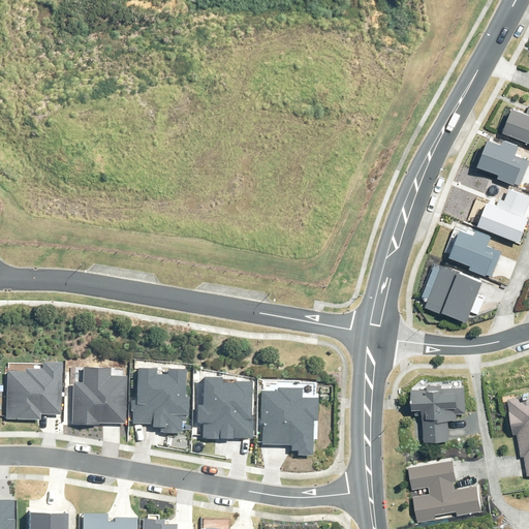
[(528,109),(527,114),(509,107),(500,134),(528,145),(528,109)]
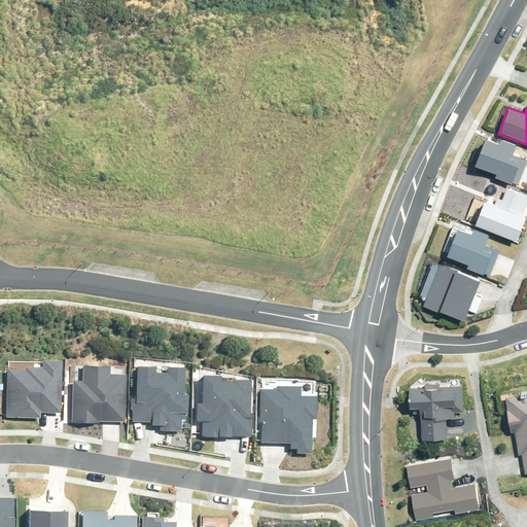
[(499,144),(486,140),(476,167),(496,175),(495,179),(512,185),(513,182),(518,184),(526,160),(514,154),(517,145),(501,139),(499,144)]
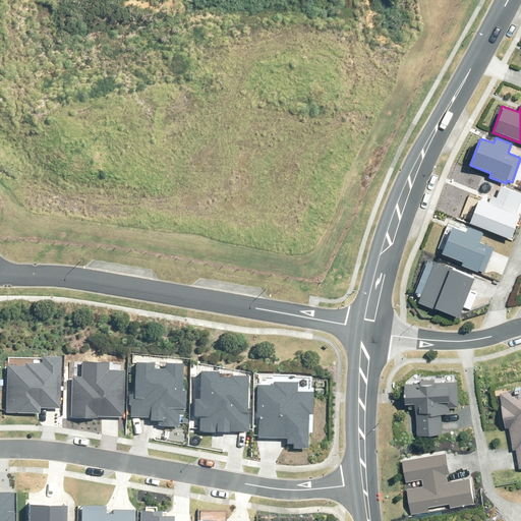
[(486,205),(480,203),(472,224),(511,239),(520,216),(516,215),(520,201),(520,192),(501,184),(496,197),(490,195),(486,205)]
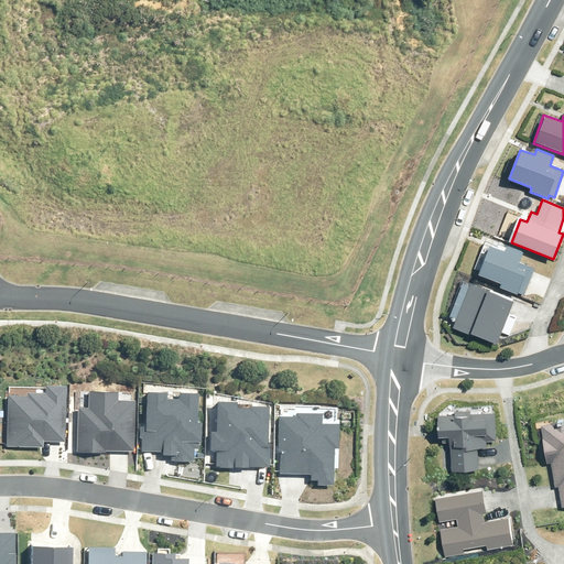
[(505,250),(491,246),(479,275),(500,283),(498,289),(517,296),(519,293),(522,294),(533,268),(519,262),(523,252),(506,246),(505,250)]
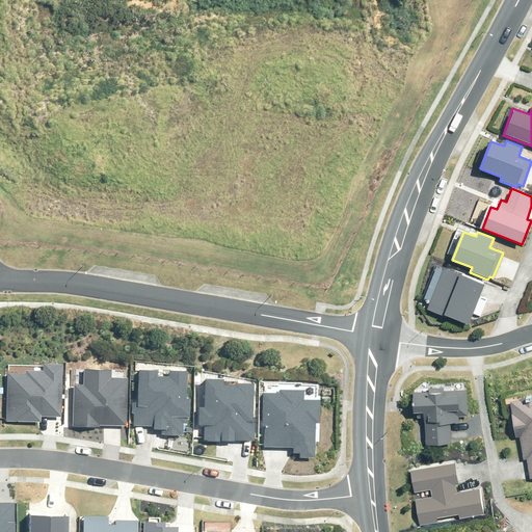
[(483,286),(444,269),(427,311),(444,317),(445,315),(468,323),(483,286)]
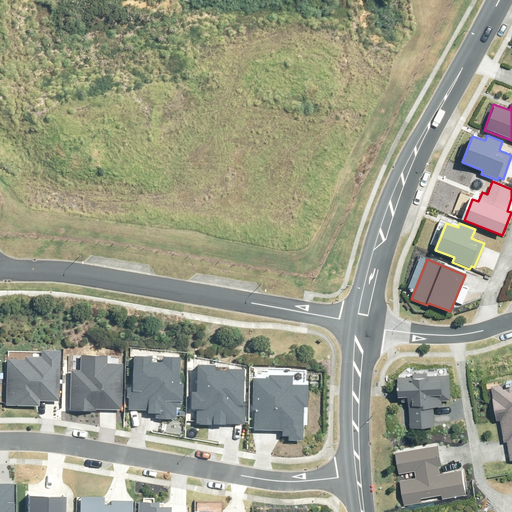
[(25,360),(8,359),(6,406),(40,407),(41,400),(59,401),(60,352),(41,351),(41,358),(25,357),(25,360)]
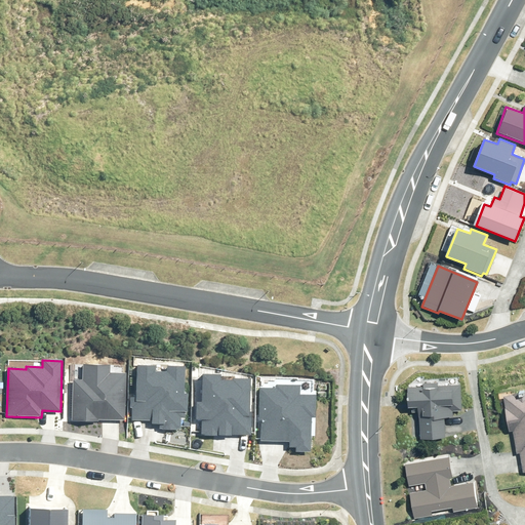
[(82,379),(74,379),(72,421),(101,422),(101,419),(124,420),(126,374),(110,373),(111,365),(82,364),(82,379)]
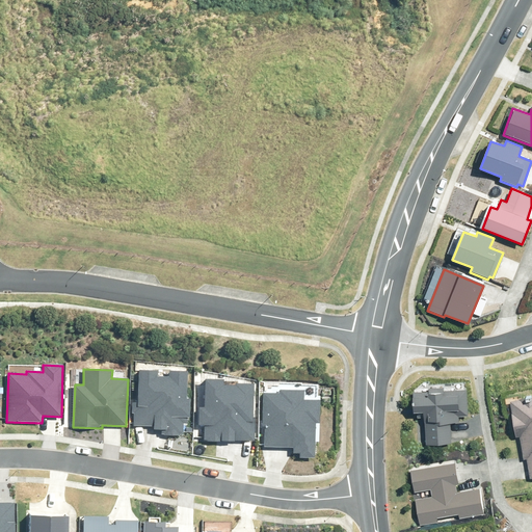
[(159,369),(138,369),(138,403),(134,403),(134,425),(155,425),(155,428),(163,428),(163,436),(184,436),(184,425),(191,425),(191,397),(188,397),(188,370),(169,370),(169,376),(159,376),(159,369)]
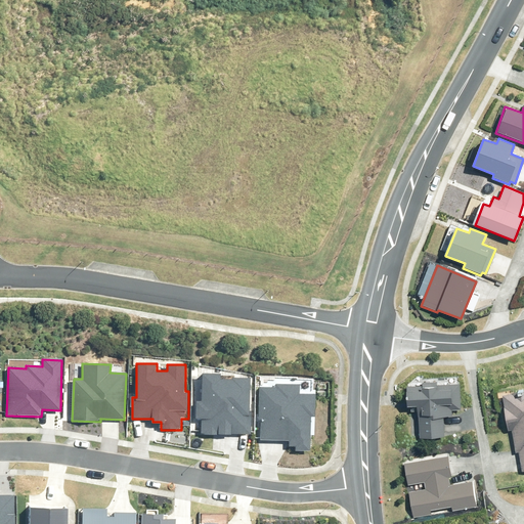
[(220,374),(203,374),(203,401),(198,401),(197,420),(202,420),(202,434),(250,435),(251,378),(220,378),(220,374)]
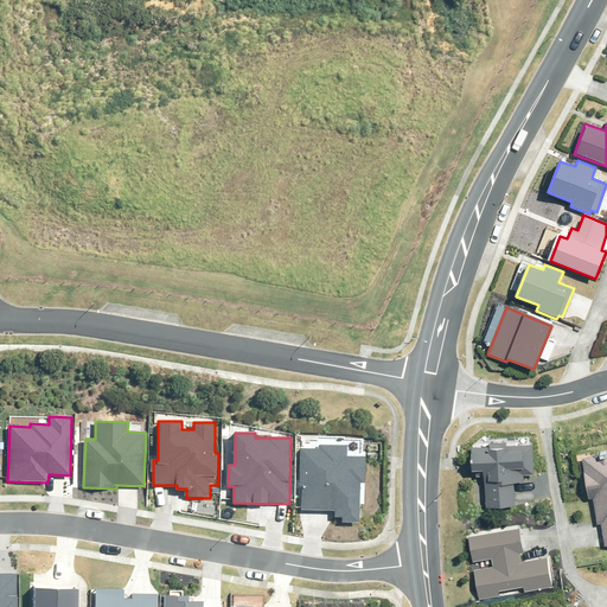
[(536,435),(478,438),(481,508),(518,505),(517,475),(538,474),(536,435)]
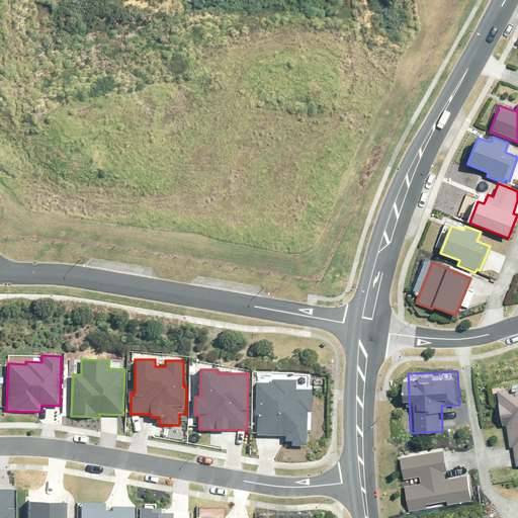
[(272,381),(256,381),(255,435),(287,435),(287,442),(292,442),(292,446),(308,446),(309,410),(312,410),(312,389),(296,389),(296,379),(272,379),(272,381)]
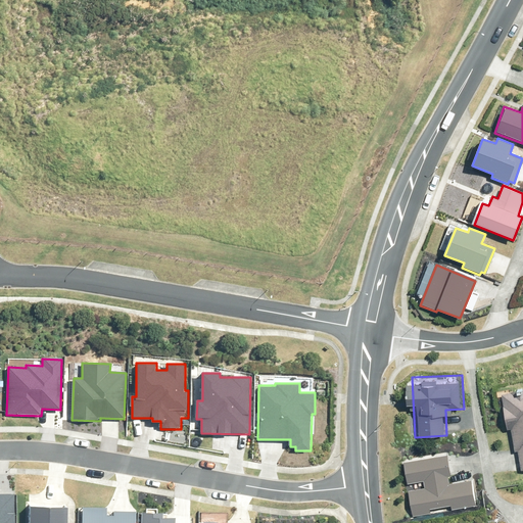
[(522,390),(501,394),(509,433),(513,456),(517,455),(520,471),(522,470),(522,390)]
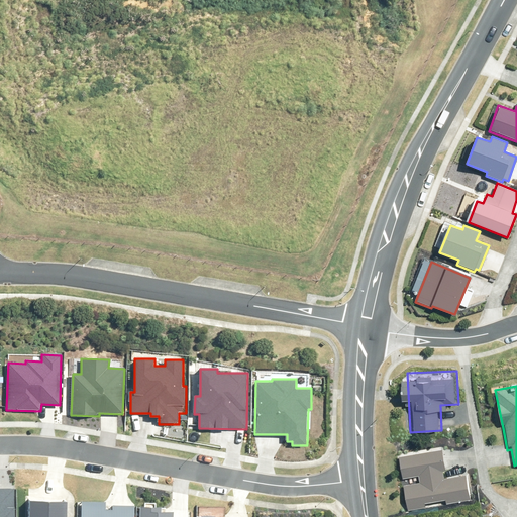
[(473,499),(470,474),(440,478),(437,449),(402,454),(404,470),(408,507),(473,499)]
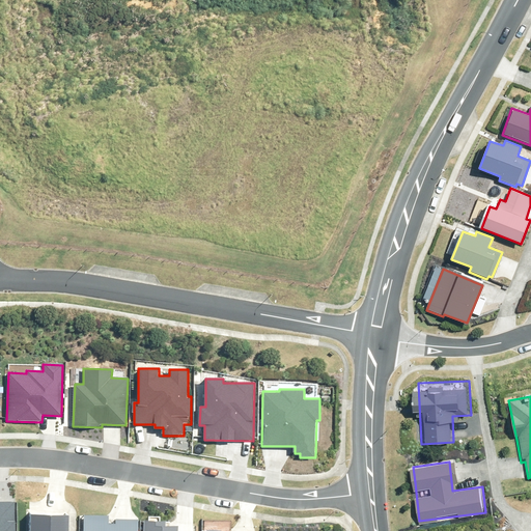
[(0,530),(15,530),(15,502),(0,501),(0,530)]
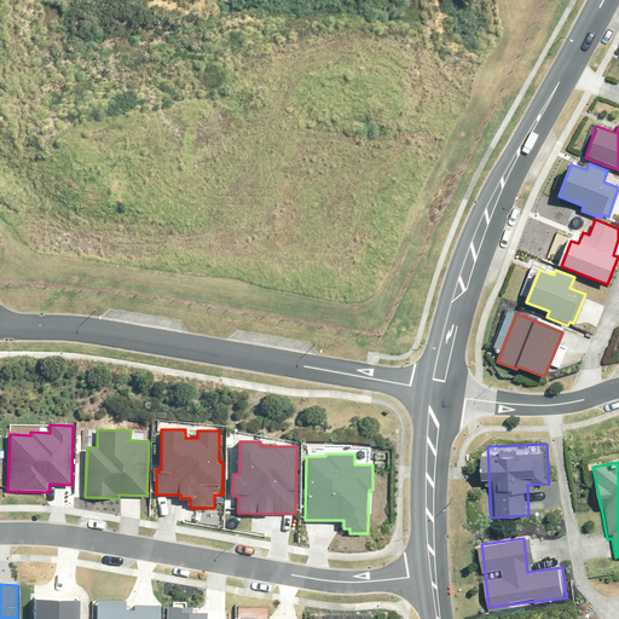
[(81,618),(82,600),(36,599),(35,618),(81,618)]
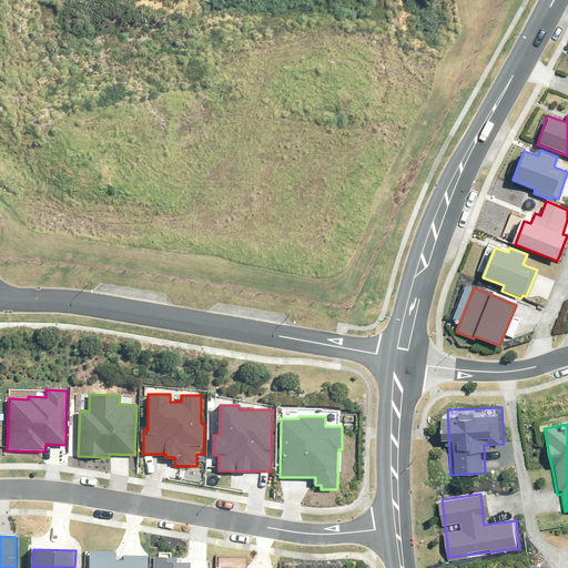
[(115,551),(90,551),(89,567),(146,567),(148,556),(123,556),(123,561),(115,561),(115,551)]
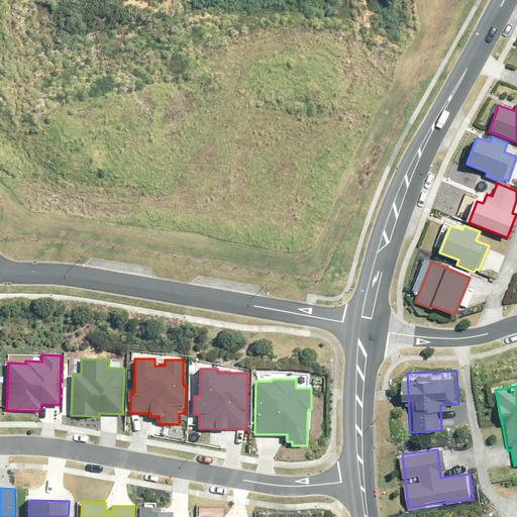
[(161,507),(139,507),(138,516),(172,516),(173,513),(161,513),(161,507)]
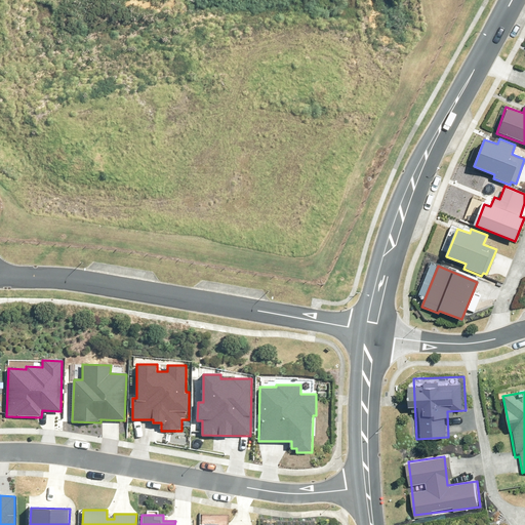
All buildings are outlined.
